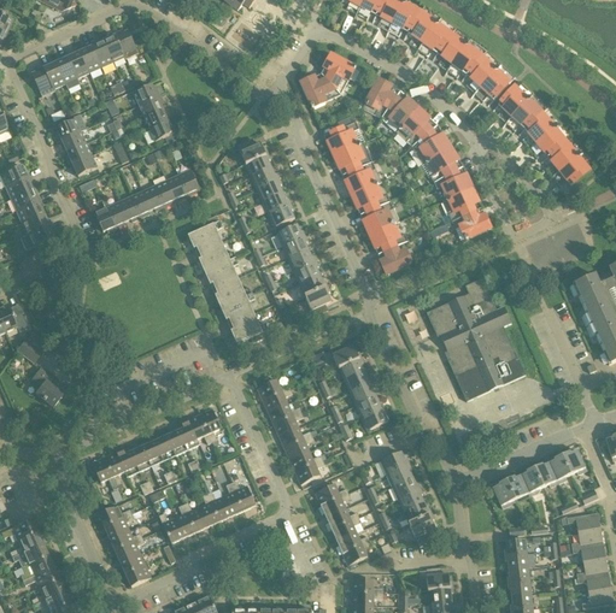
[(40,0),(46,3),(48,0),(56,4),(54,7),(59,10),(74,5),(71,0),(40,0)]
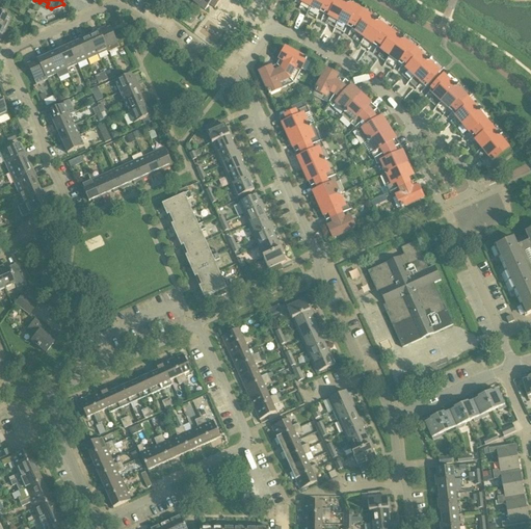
[(193,0),(205,8),(209,2),(214,6),(218,0),(193,0)]
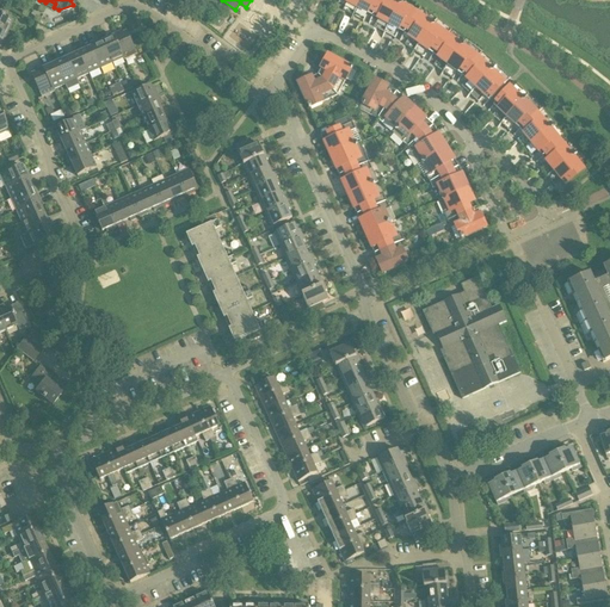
[(352,13),(358,0),(345,0),(342,7),(352,13)]
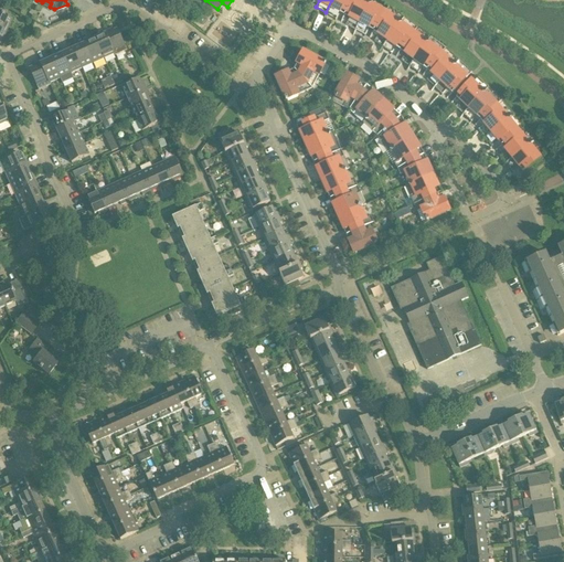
[(331,0),(326,12),(336,17),(339,11),(343,13),(350,0),(331,0)]
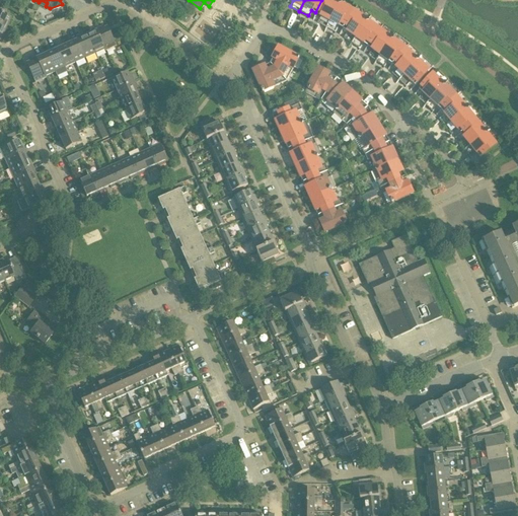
[(321,0),(315,12),(320,14),(317,20),(325,25),(340,0),(337,0),(321,0)]
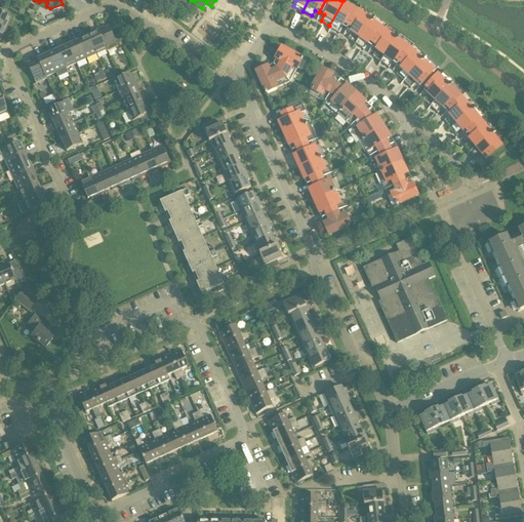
[(345,2),(344,0),(329,26),(338,31),(341,25),(347,27),(357,9),(345,2)]
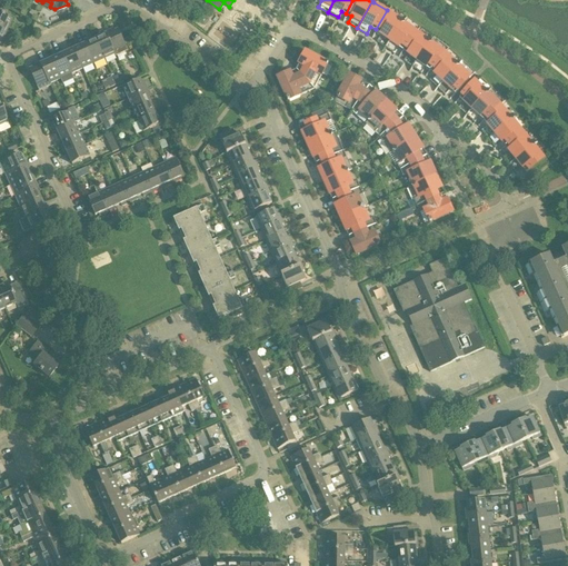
[(0,26),(5,28),(10,17),(0,11),(0,5),(0,26)]
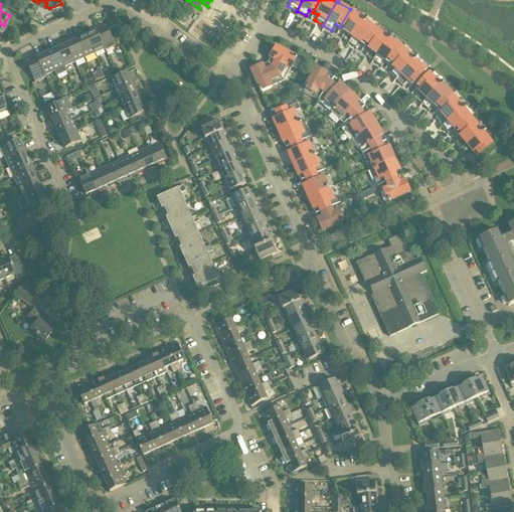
[(350,9),(340,26),(344,29),(340,35),(348,40),(365,17),(362,17),(350,9)]
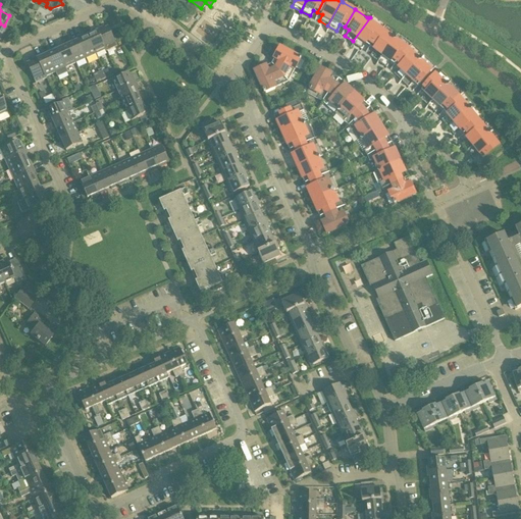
[(370,17),(353,41),(361,47),(365,42),(369,45),(381,28),(370,19),(370,17)]
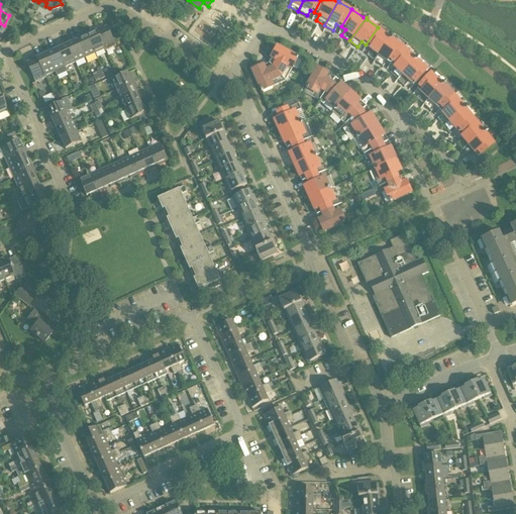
[(94,26),(103,47),(104,48),(115,43),(106,24),(103,25),(102,23),(94,26)]
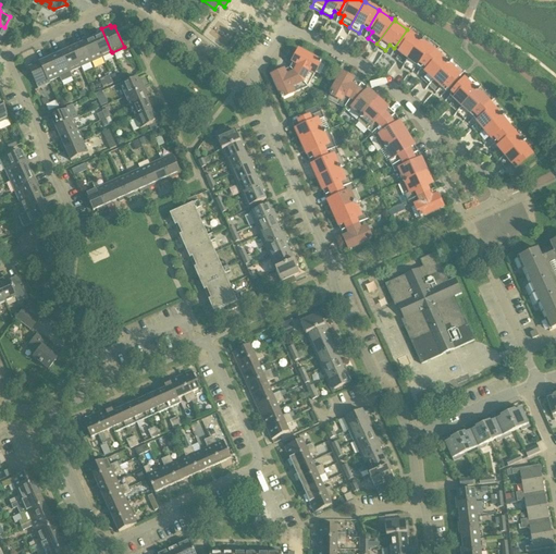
[(111,51),(101,28),(98,31),(99,33),(91,36),(100,56),(111,51)]
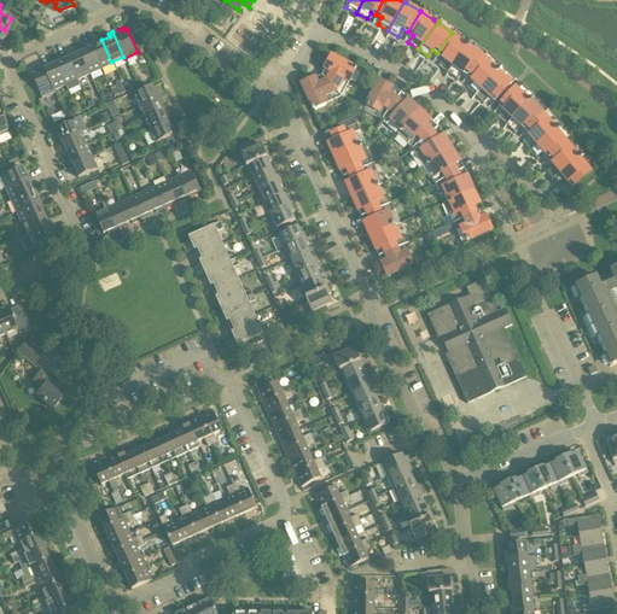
[(452,33),(437,53),(442,57),(437,63),(447,70),(467,42),(465,42),(452,33)]
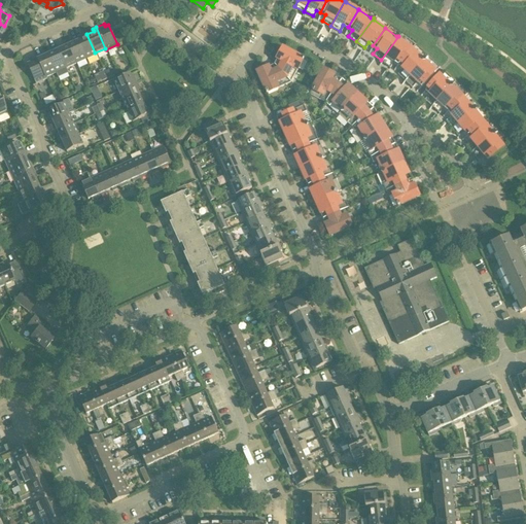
[(95,53),(86,34),(81,36),(80,34),(76,36),(85,57),(95,53)]
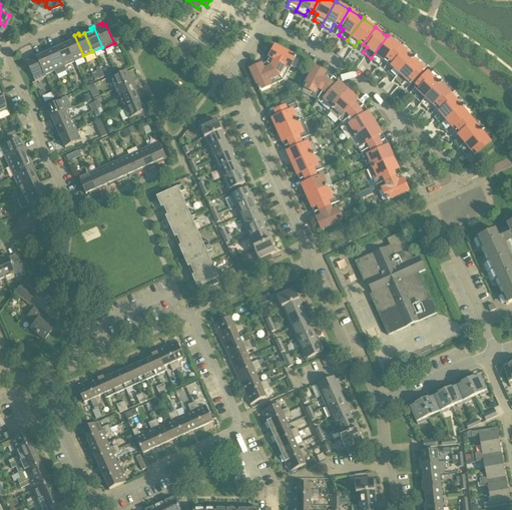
[(71,39),(65,42),(73,60),(83,55),(74,35),(70,37),(71,39)]
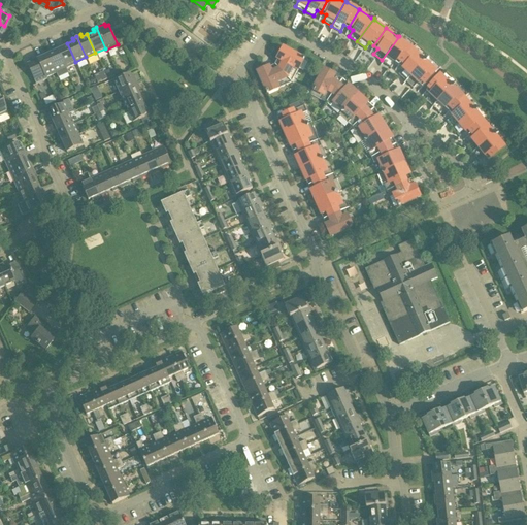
[(399,36),(382,60),(390,66),(394,60),(398,63),(412,47),(399,38),(399,36)]
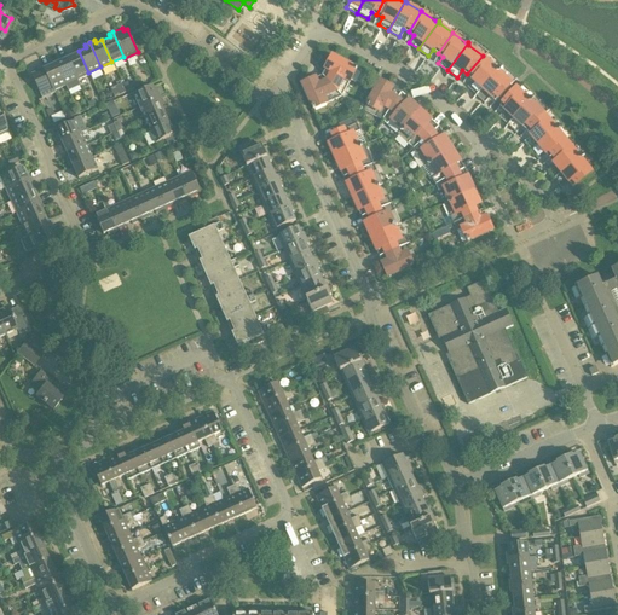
[(70,51),(67,53),(78,77),(88,73),(79,51),(71,53),(70,51)]
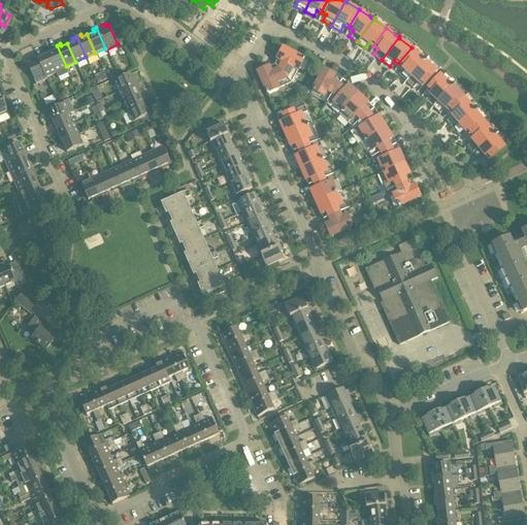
[(58,75),(68,70),(66,66),(57,45),(53,47),(54,50),(47,52),(56,70),(58,75)]
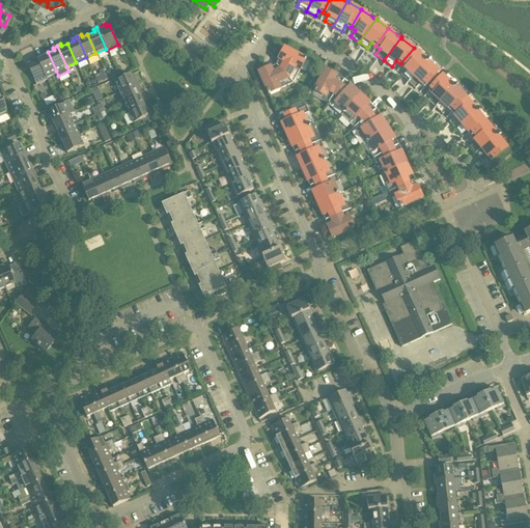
[(284,46),(275,62),(293,81),(305,57),(284,46)]
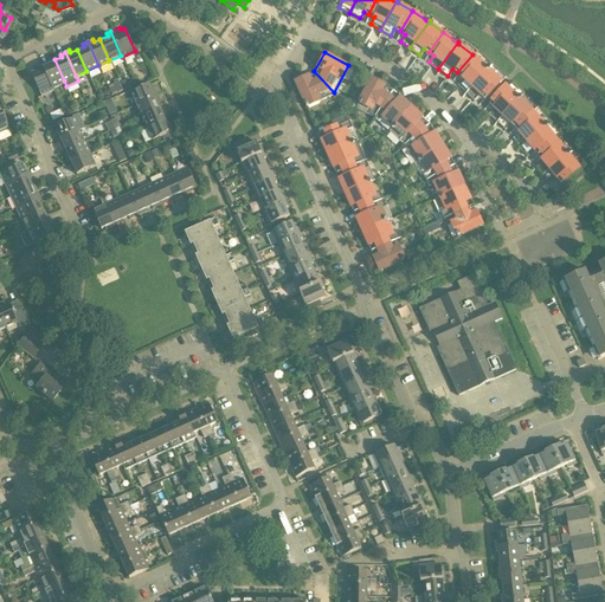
[(462,77),(456,83),(465,90),(488,65),(486,66),(472,54),(457,72),(462,77)]
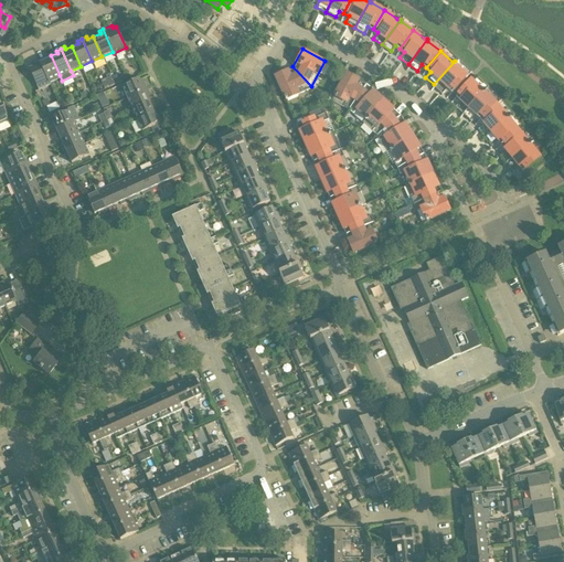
[(43,56),(39,57),(49,81),(60,75),(51,55),(44,59),(43,56)]
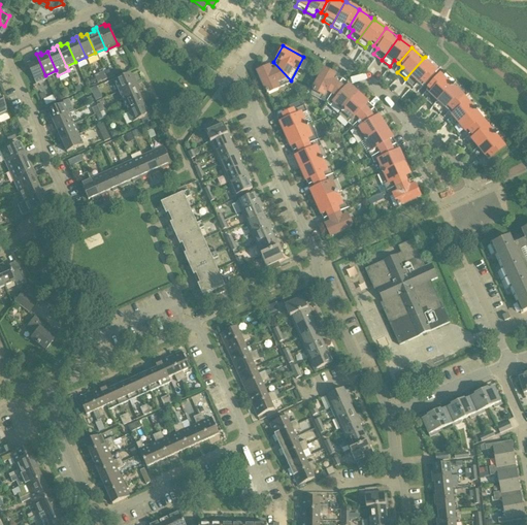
[(45,75),(36,54),(28,58),(29,60),(26,62),(35,81),(46,76),(45,75)]
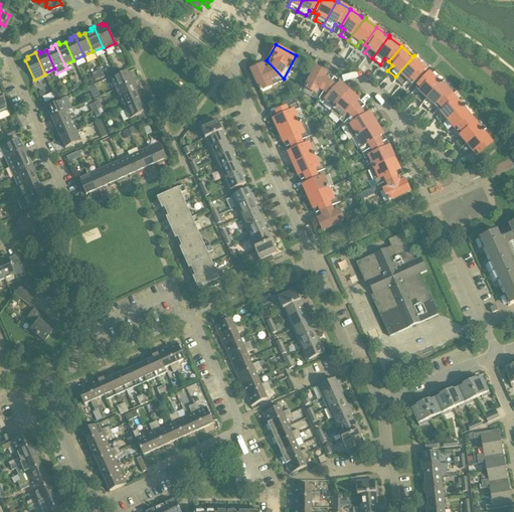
[(414,55),(395,76),(402,83),(406,78),(410,82),(424,67),(414,58),(414,55)]
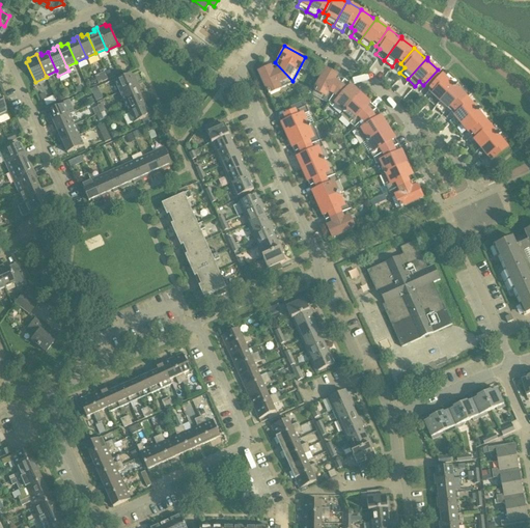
[(293,81),(275,62),(258,70),(268,91),(293,81)]
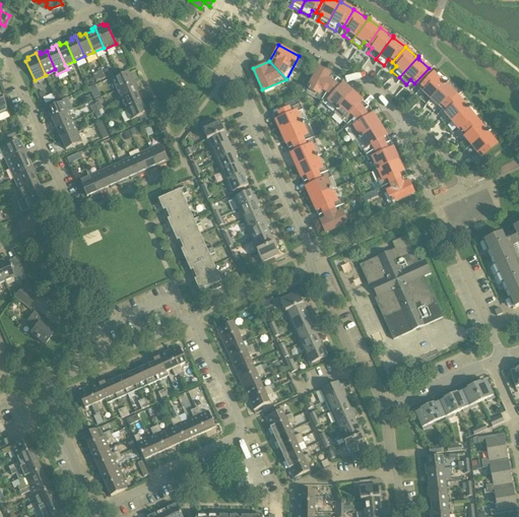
[(110,65),(103,68),(106,75),(113,72),(110,65)]
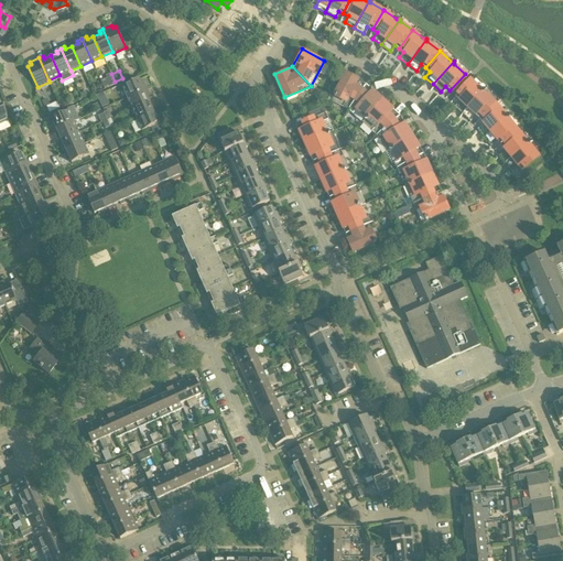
[(347,107),(365,83),(345,72),(331,98),(347,107)]
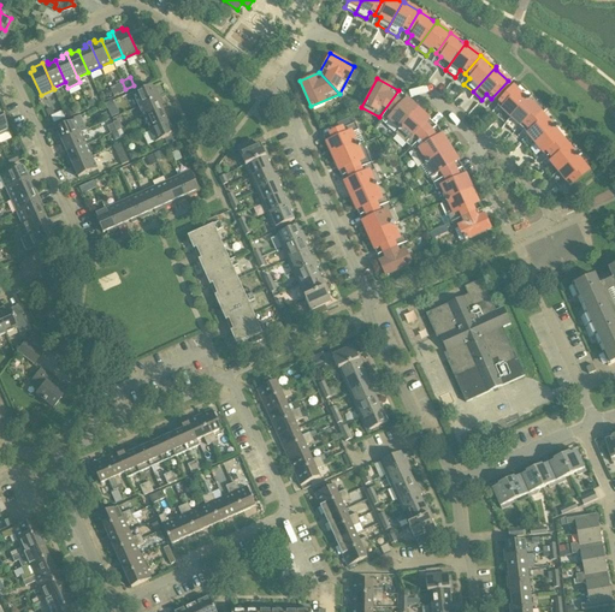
[(137,104),(159,94),(155,85),(153,87),(152,83),(132,91),(137,104)]
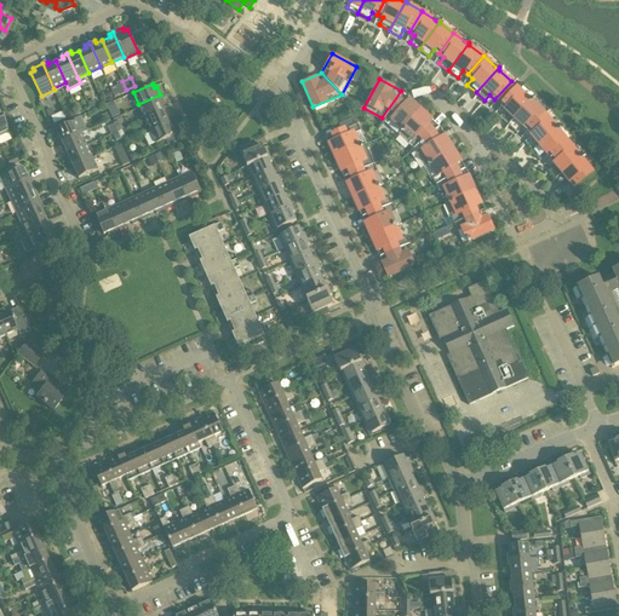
[(508,122),(532,97),(528,97),(516,86),(499,104),(504,108),(499,114),(508,122)]
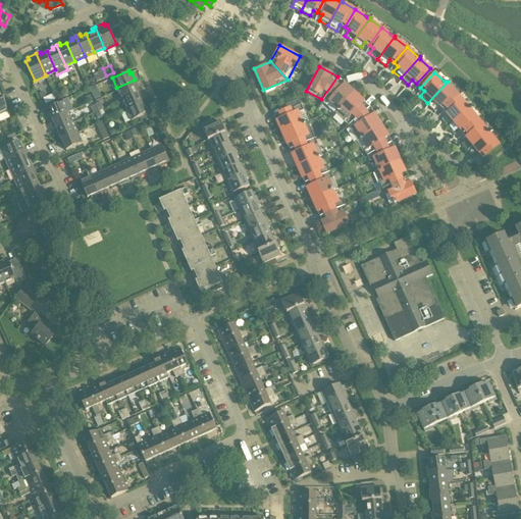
[(337,76),(321,99),(334,111),(354,91),(337,76)]
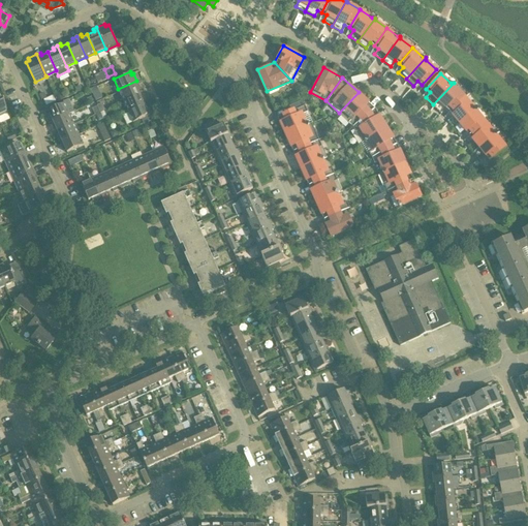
[(136,81),(118,89),(123,99),(140,92),(138,90),(141,89),(136,81)]
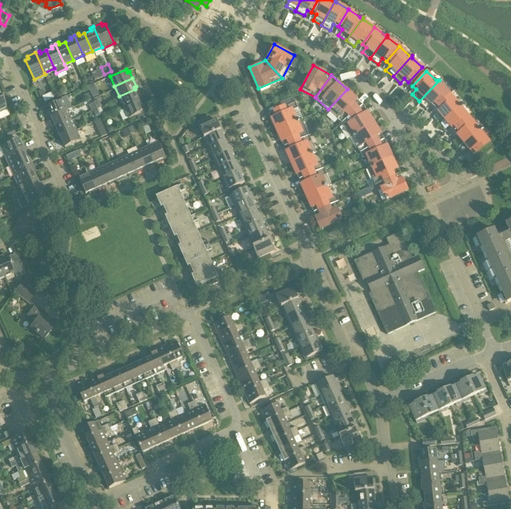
[(439,83),(439,80),(419,101),(426,108),(431,103),(434,107),(449,93),(439,83)]
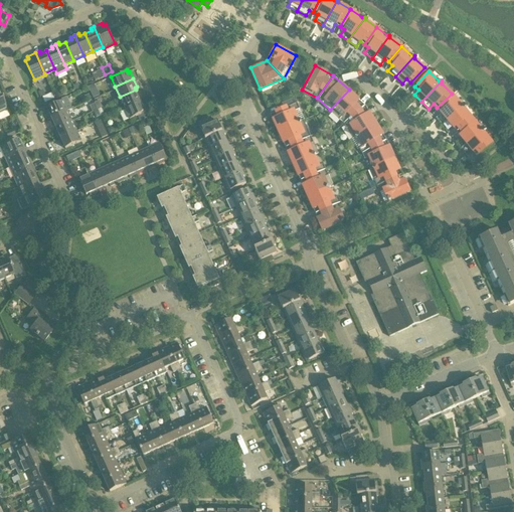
[(137,93),(136,90),(120,97),(124,107),(142,99),(139,92),(137,93)]
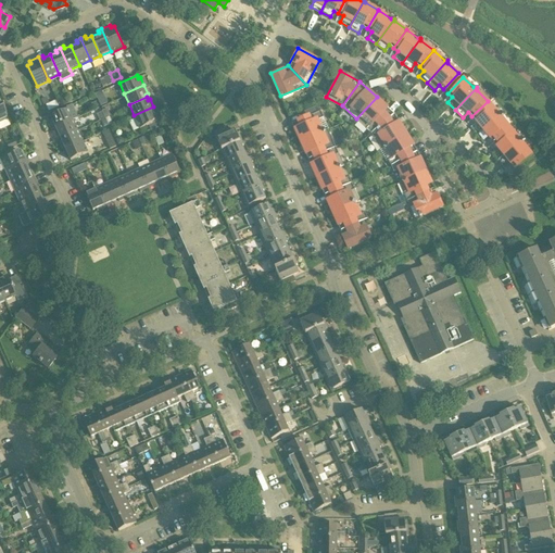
[(393,112),(377,97),(356,118),(370,132),(393,112)]
